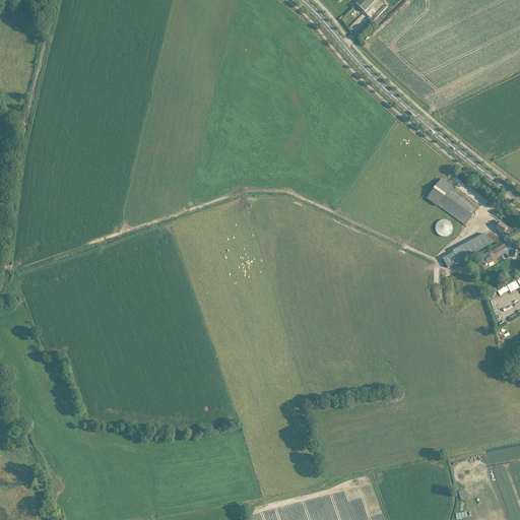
[(377,0),(360,0),(356,4),(365,13),(377,0)]
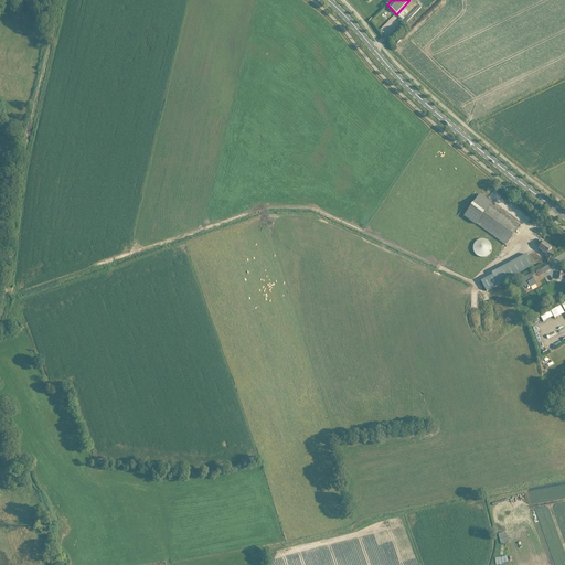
[(376,18),(383,12),(381,9),(371,18),(374,21),(377,18),(376,18)]
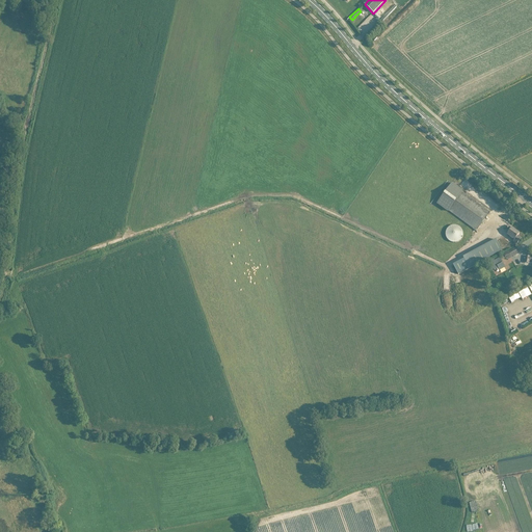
[(353,28),(361,20),(357,17),(350,25),(353,28)]
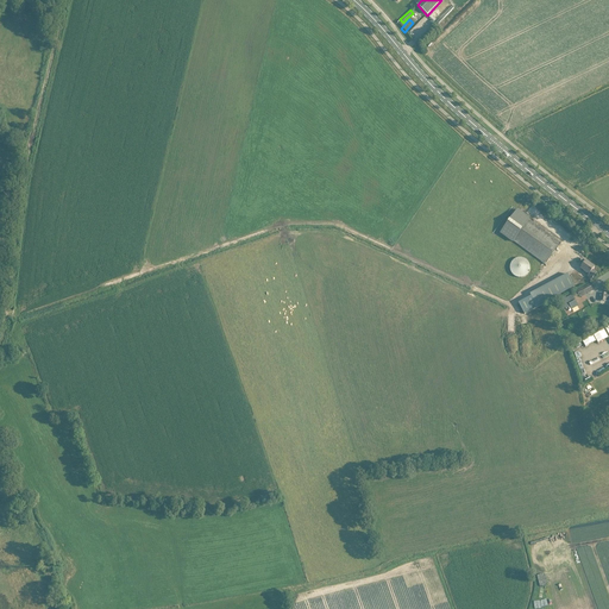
[(546,265),(558,249),(562,244),(529,220),(529,219),(518,209),(500,234),(513,243),(514,242),(546,265)]
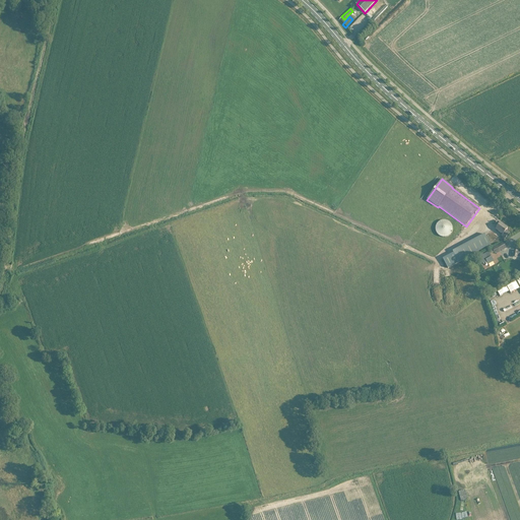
[(436,229),(436,230),(436,231),(436,232),(437,233),(437,234),(438,235),(439,236),(440,236),(440,237),(441,237),(442,237),(443,238),(444,238),(445,238),(446,238),(447,238),(448,237),(449,236),(450,236),(450,235),(451,235),(451,234),(452,234),(452,233),(452,232),(453,231),(453,230),(453,229),(453,228),(452,226),(452,225),(451,224),(451,223),(450,223),(450,222),(449,222),(448,221),(447,221),(446,220),(445,220),(444,220),(443,220),(442,220),(441,221),(440,221),(440,222),(439,222),(438,223),(437,224),(437,225),(436,226),(436,228),(436,229)]
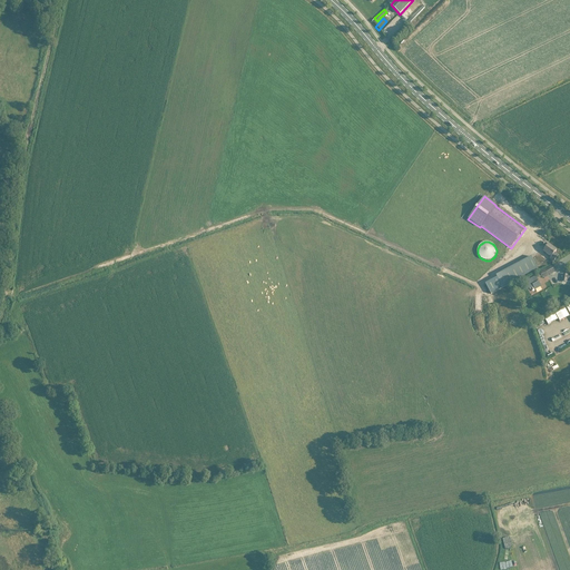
[(554,253),(557,251),(546,243),(542,247),(546,249),(544,252),(551,257),(550,259),(553,262),(558,255),(554,253)]
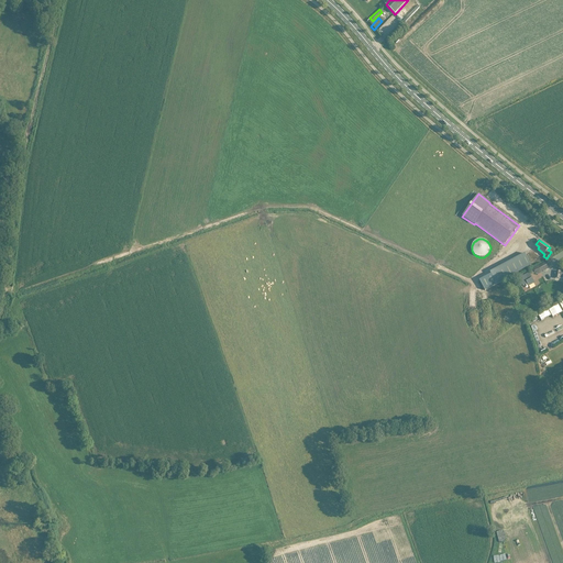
[(492,274),(479,280),(485,290),(497,284),(503,282),(514,275),(531,265),(526,254),(508,263),(490,273),(492,274)]
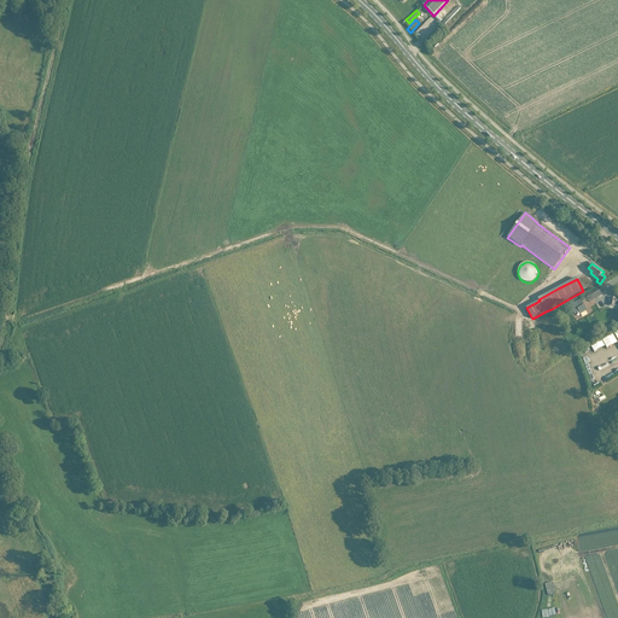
[(600,287),(584,295),(586,296),(587,299),(588,302),(604,295),(600,287)]
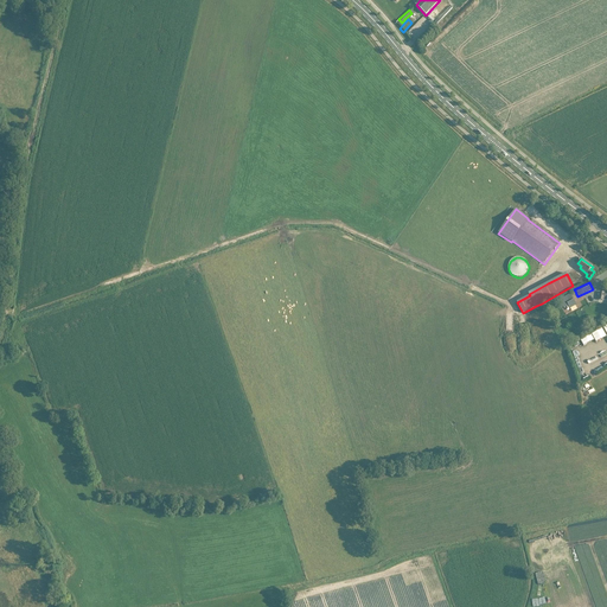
[(563,296),(558,299),(563,308),(568,306),(570,310),(576,306),(573,298),(570,294),(564,298),(563,296)]
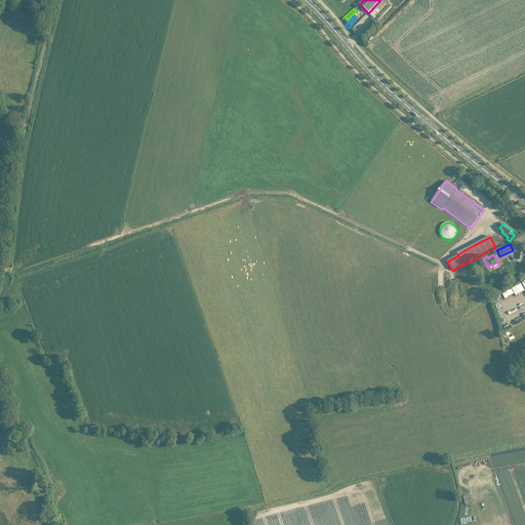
[(519,284),(510,288),(512,295),(522,291),(519,284)]
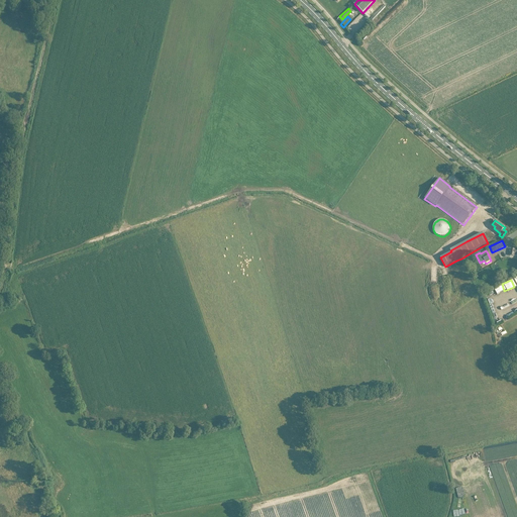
[(494,294),(503,290),(500,284),(491,288),(494,294)]
